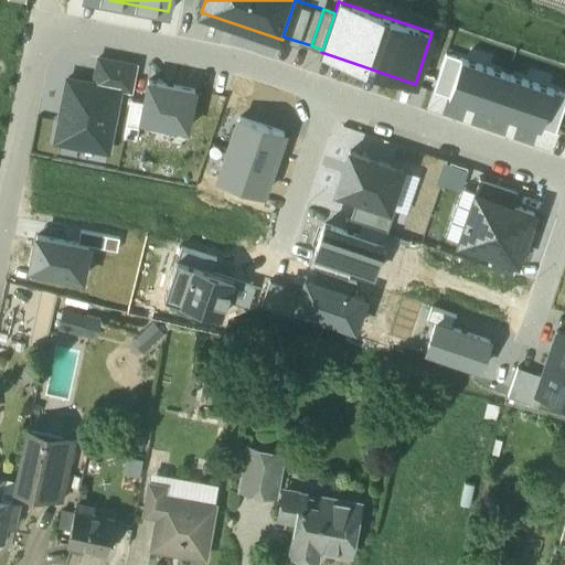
[(461,57),(446,53),(434,89),(448,95),(461,57)]
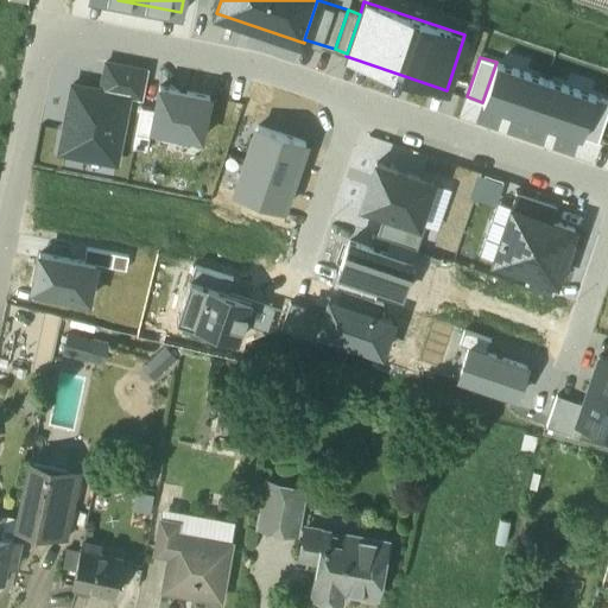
[(128,96),(141,99),(147,69),(106,61),(100,89),(128,94),(128,96)]
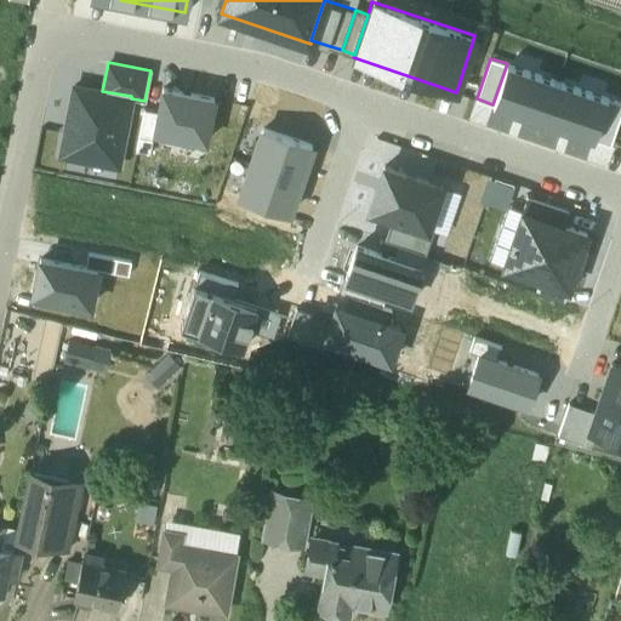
[(493,104),(542,121),(557,80),(507,63),(493,104)]
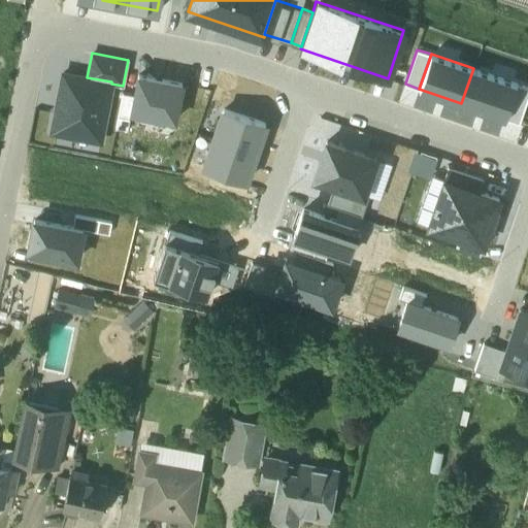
[(517,83),(473,68),(461,103),(504,119),(517,83)]
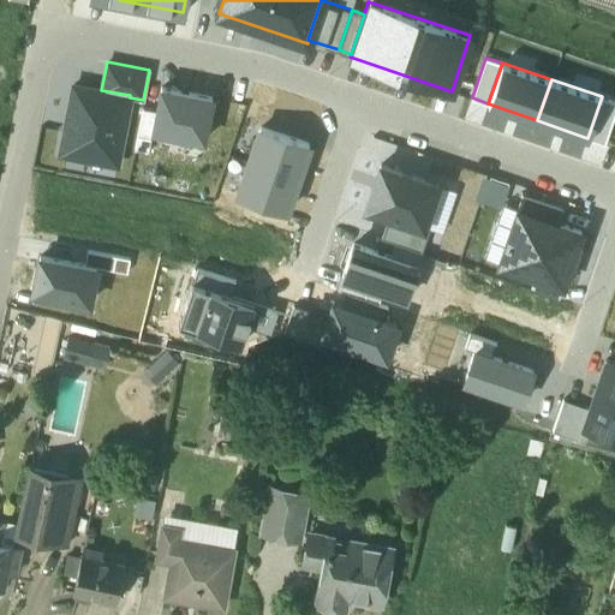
[(117,163),(130,97),(130,95),(101,90),(73,84),(60,153),(117,163)]
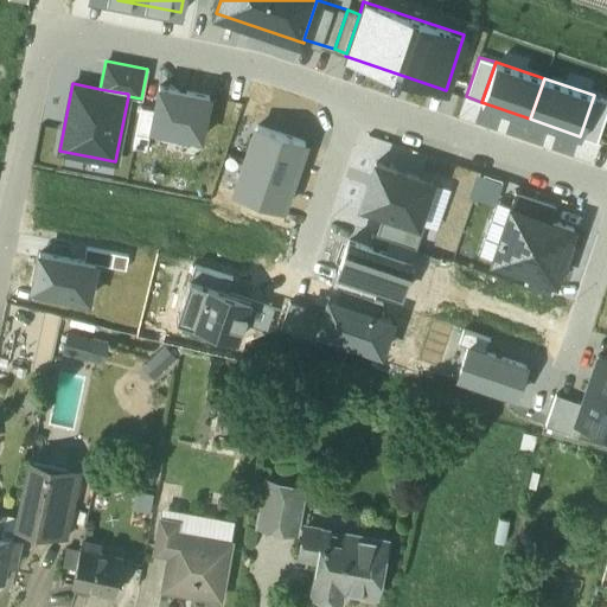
[(208,96),(160,87),(152,127),(200,136),(208,96)]
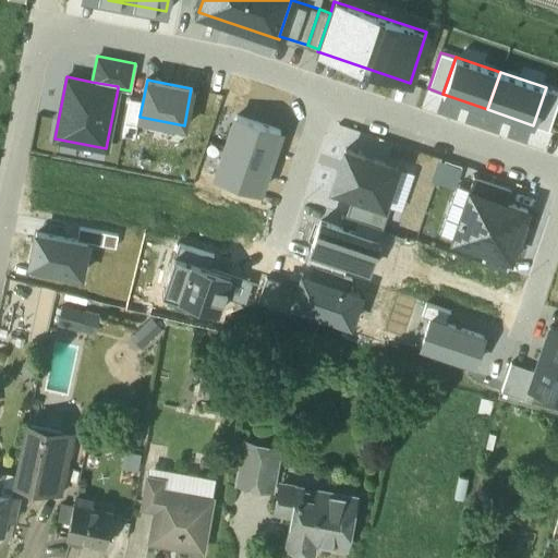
[(557,99),(557,92),(546,87),(533,125),(548,130),(557,99)]
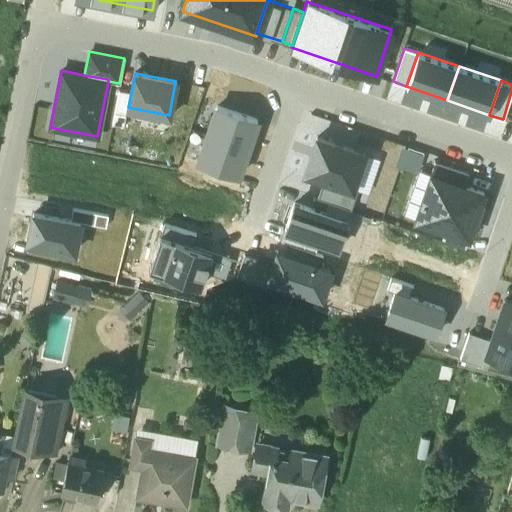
[(248,147),(257,119),(216,106),(207,134),(248,147)]
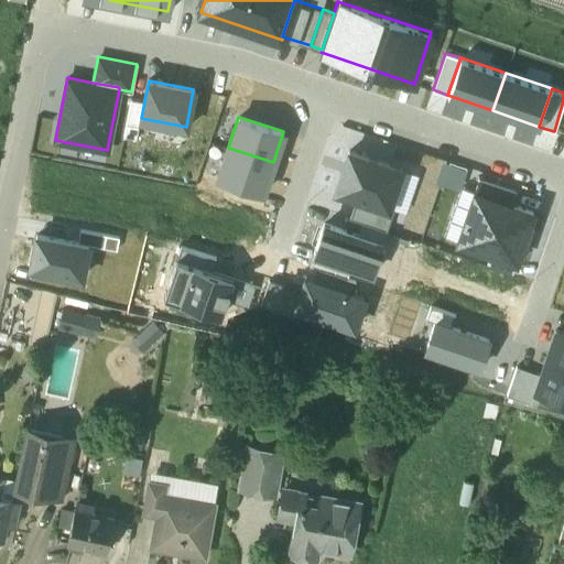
[(263,193),(273,162),(228,148),(218,177),(263,193)]
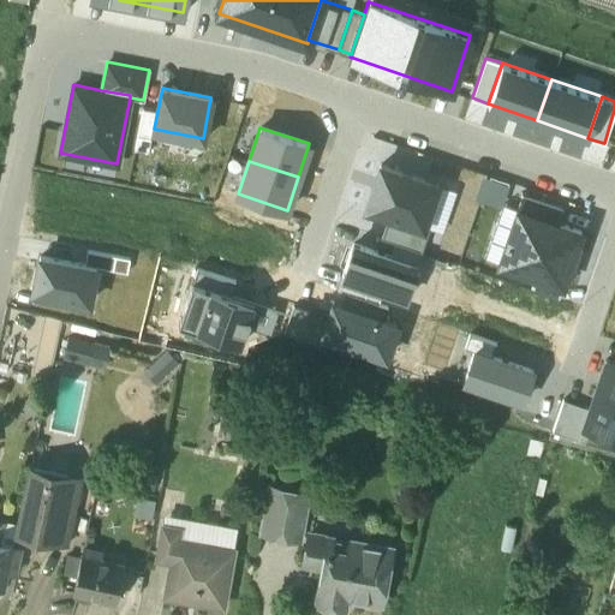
[(439,184),(381,163),(365,207),(388,215),(424,227),(439,184)]
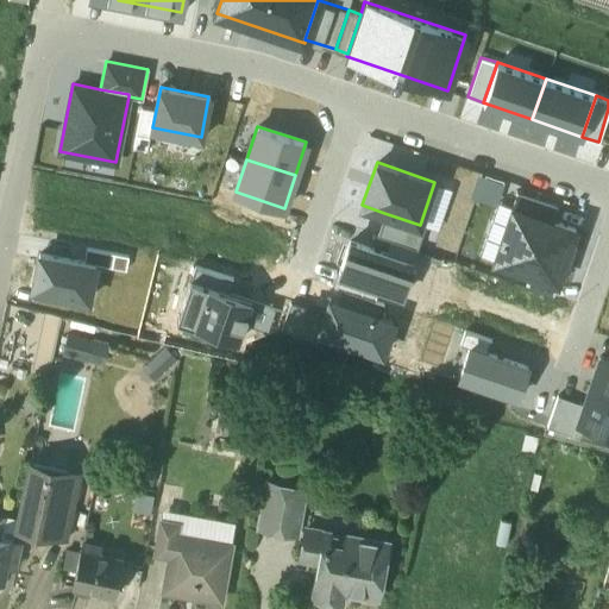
[(518,194),(514,206),(550,219),(554,206),(518,194)]
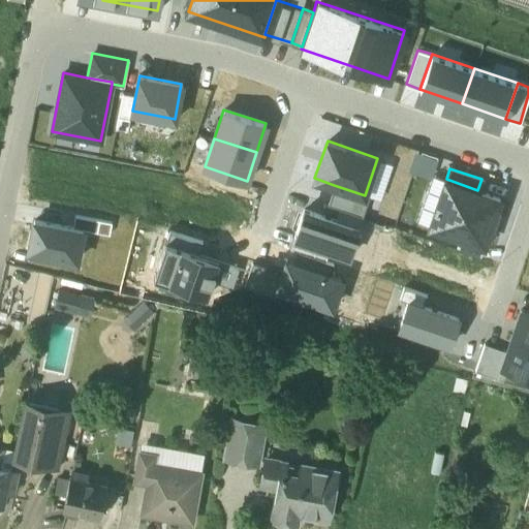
[(483,243),(499,197),(477,190),(446,179),(431,225),(461,236),(483,243)]
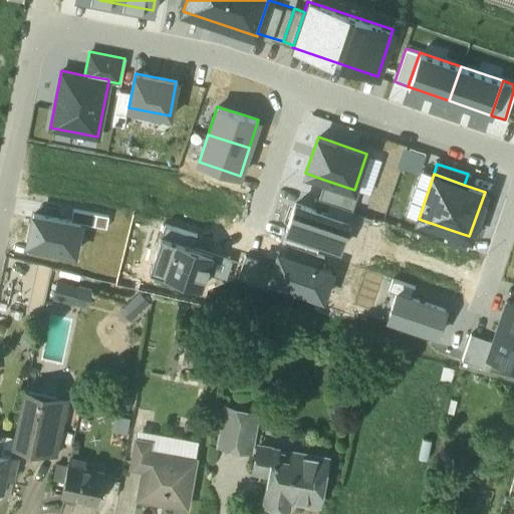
[(354,190),(324,180),(318,199),(329,203),(352,211),(359,191),(354,190)]
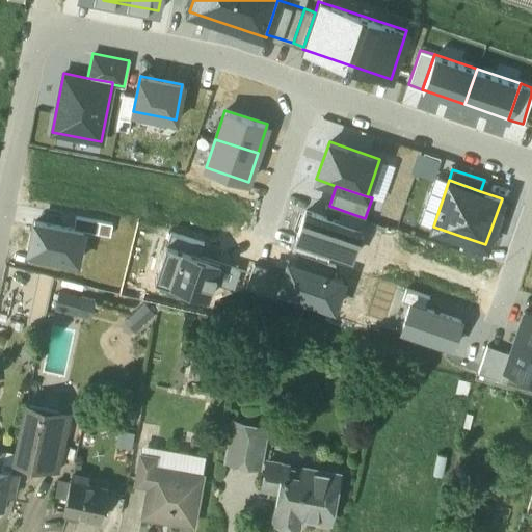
[(361,230),(338,221),(306,210),(296,238),(331,250),(351,258),(361,230)]
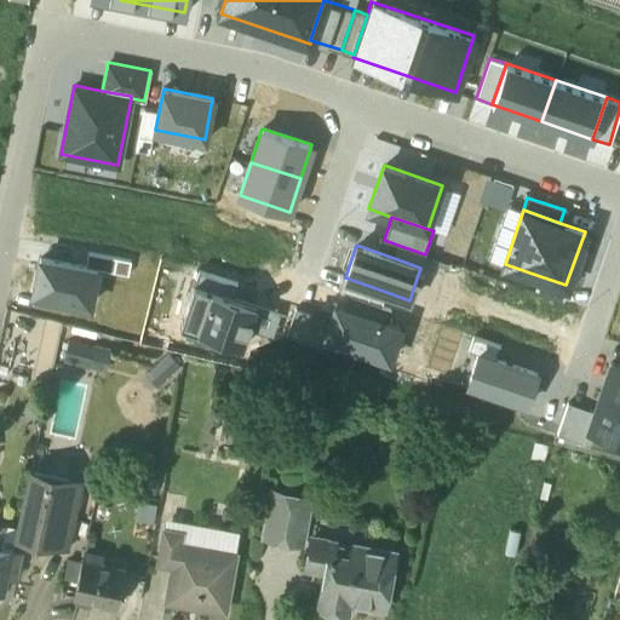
[(425,254),(397,245),(394,258),(420,268),(425,254)]
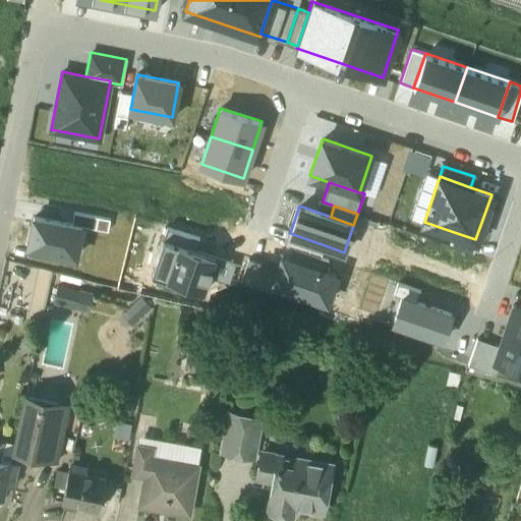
[(74,213),(71,225),(81,227),(107,232),(110,220),(74,213)]
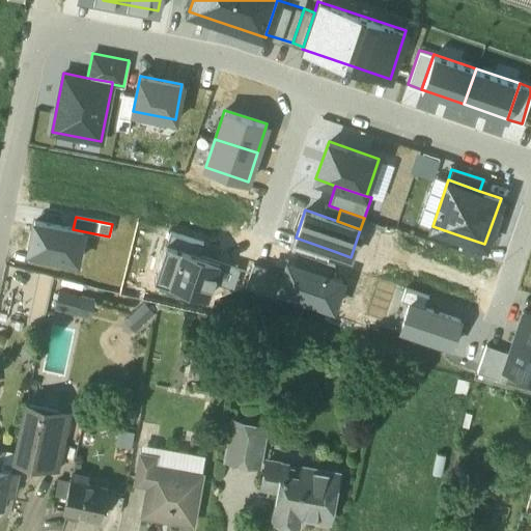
[(73,229),(34,222),(28,252),(77,261),(83,231),(73,229)]
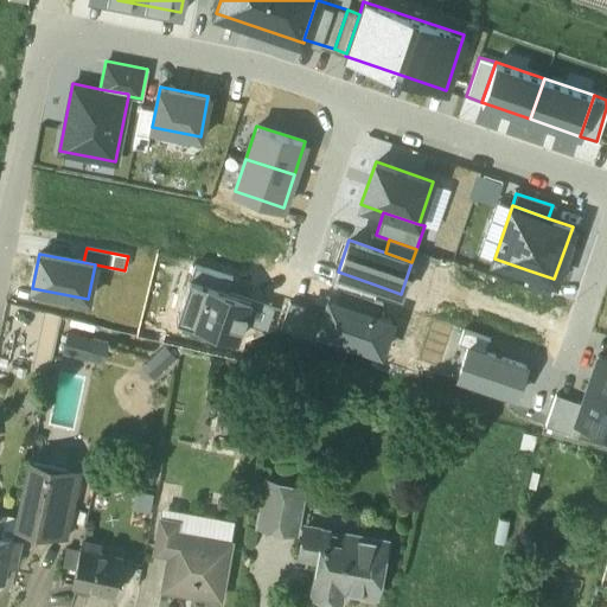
[(195,264),(190,279),(228,292),(232,278),(195,264)]
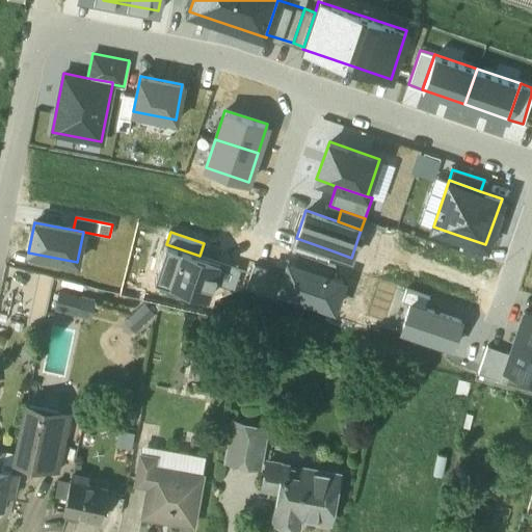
[(485,244),(463,237),(459,249),(480,257),(485,244)]
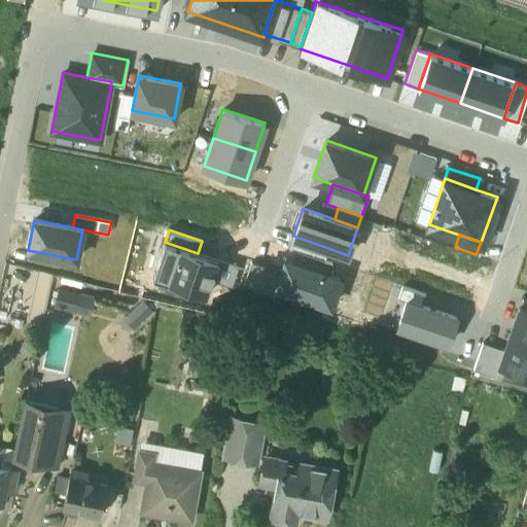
[(297,250),(324,259),(328,248),(293,236),(289,247),(297,250)]
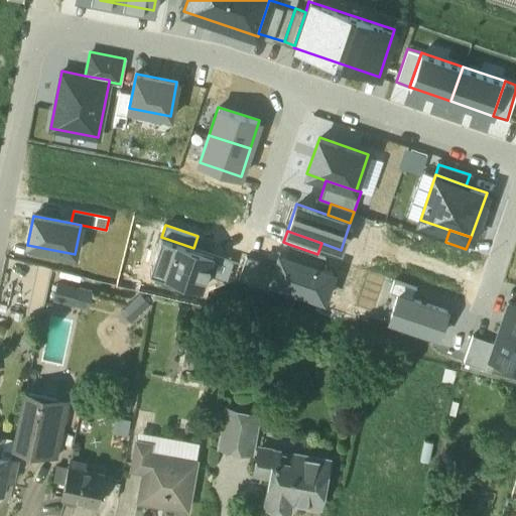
[(214,255),(194,248),(161,237),(149,272),(202,289),(214,255)]
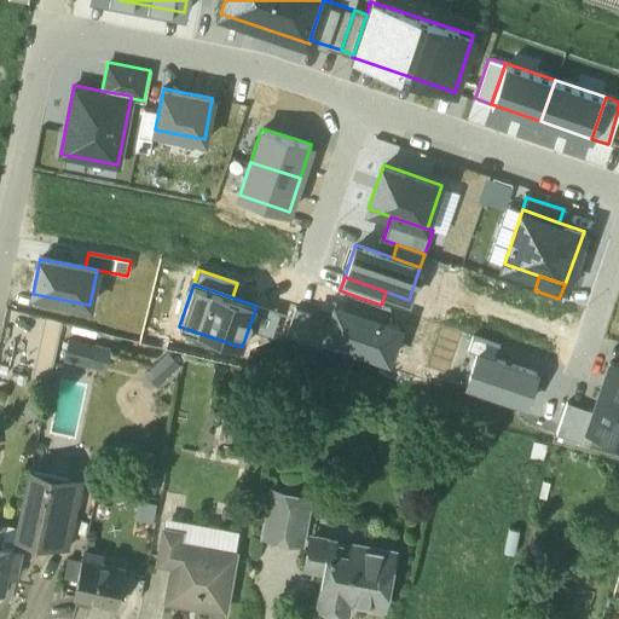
[(386,322),(391,308),(381,305),(350,294),(345,308),(386,322)]
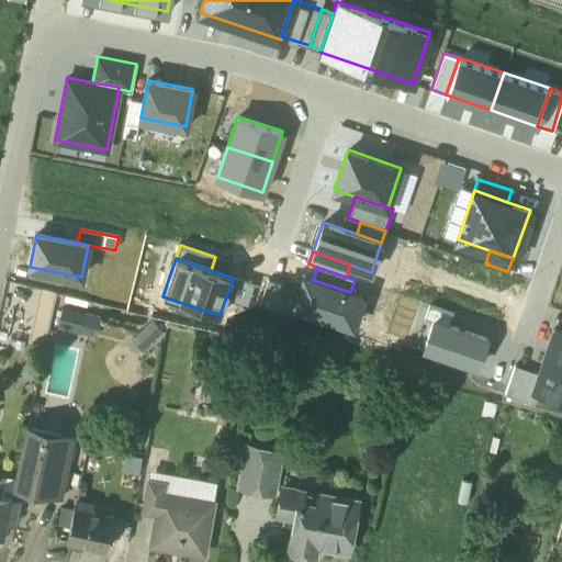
[(313,280),(305,277),(299,295),(295,306),(352,326),(362,296),(350,292),(313,280)]
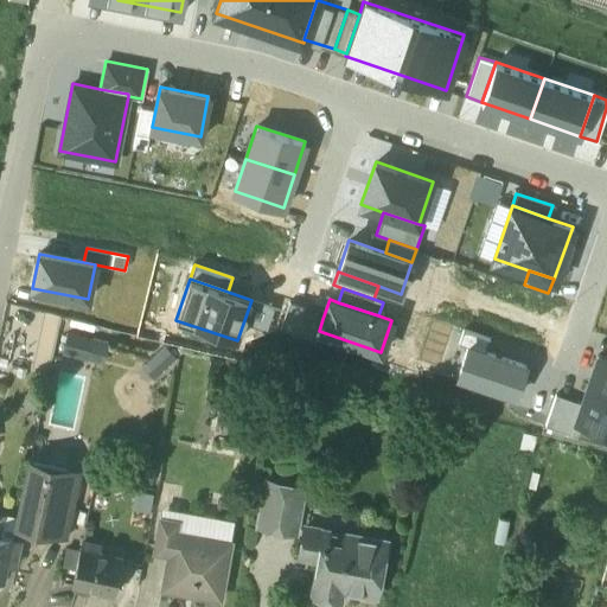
[(319,331),(323,319),(304,312),(306,306),(289,300),(280,328),(315,340),(319,331)]
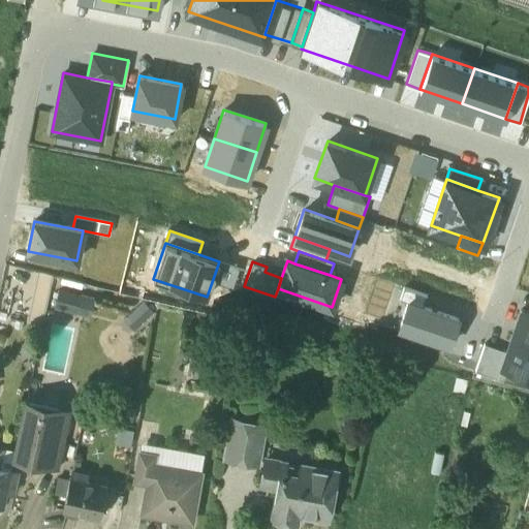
[(409,301),(423,306),(426,296),(403,288),(400,298),(409,301)]
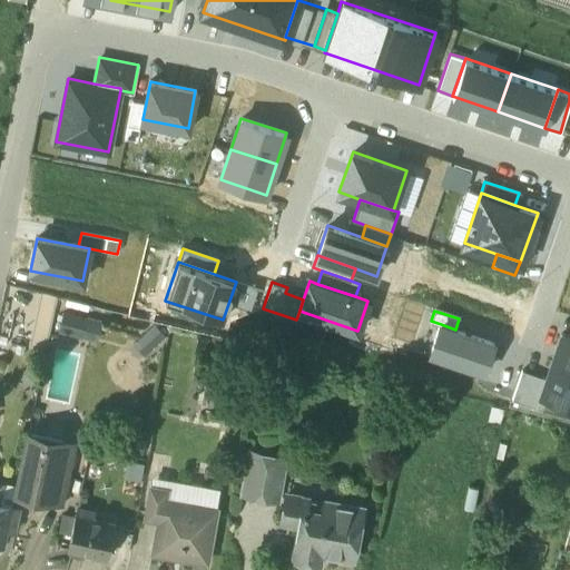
[(96,341),(100,322),(64,313),(58,332),(96,341)]
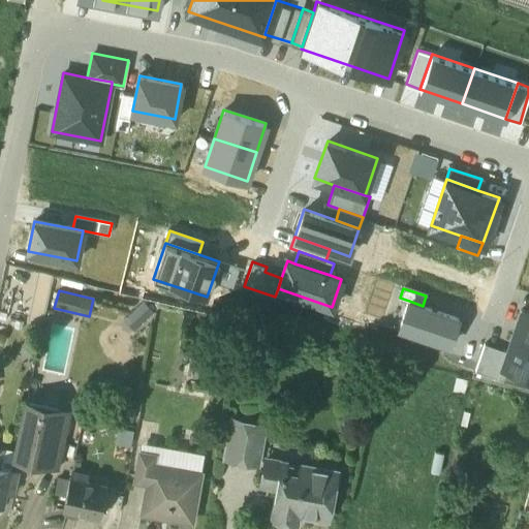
[(448,344),(458,317),(423,306),(409,301),(400,328),(448,344)]
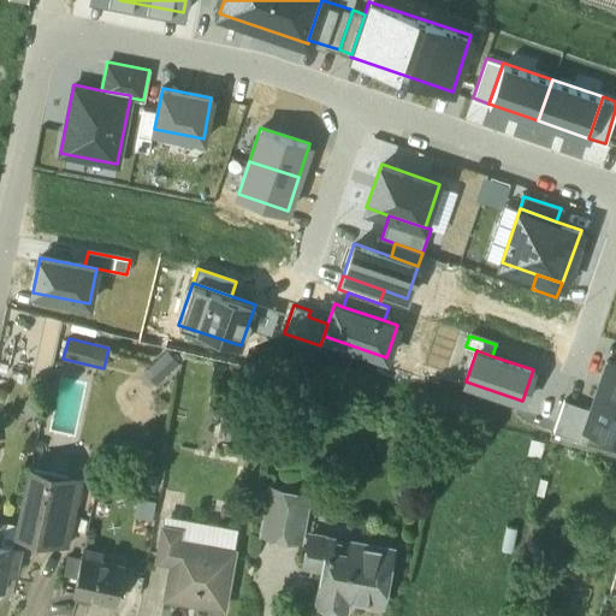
[(615,362),(606,360),(596,392),(615,398),(615,362)]
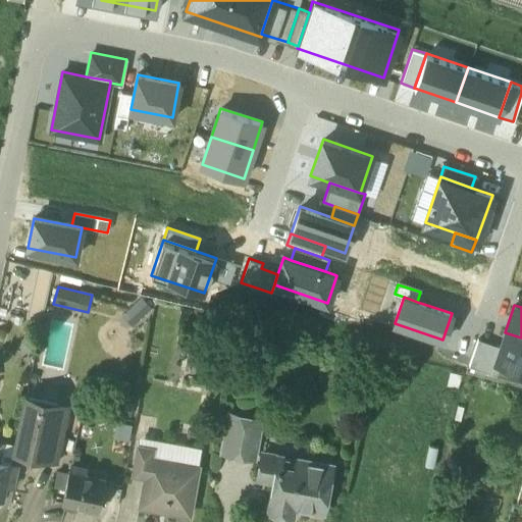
[(521,337),(505,332),(500,346),(496,360),(521,368),(521,337)]
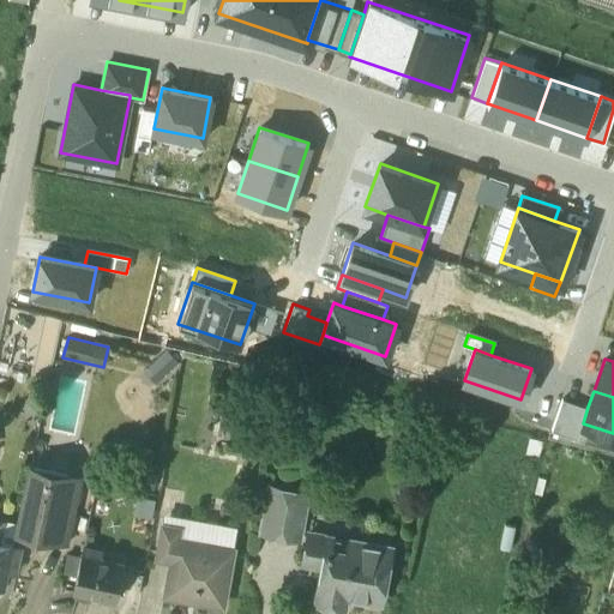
[(583,423),(588,407),(561,398),(551,431),(577,439),(583,423)]
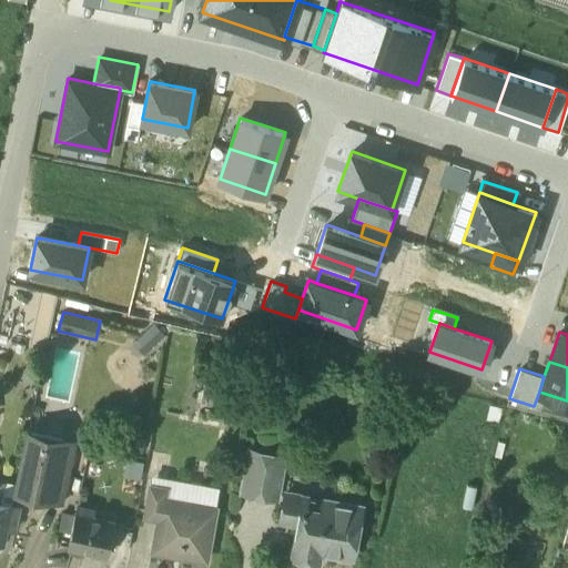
[(61,439),(28,432),(17,483),(16,489),(30,493),(30,495),(50,499),(61,446),(60,446),(61,439)]
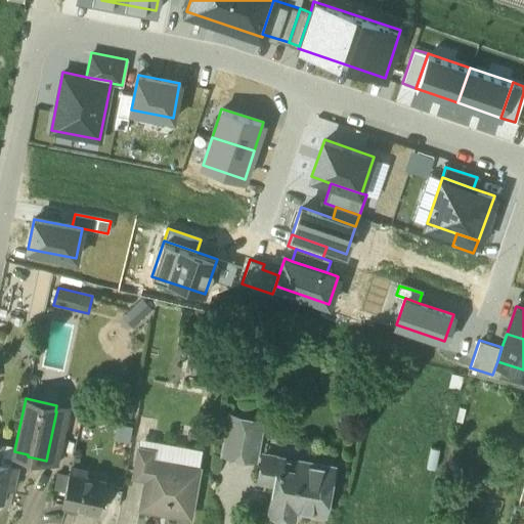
[(56,411),(46,461),(58,463),(71,408),(56,405),(55,411),(56,411)]
